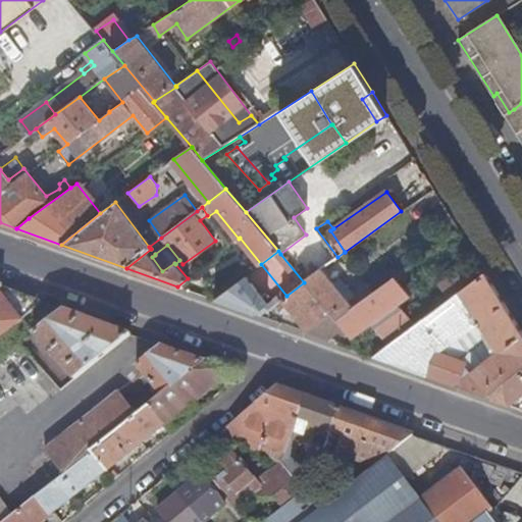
[(395,277),(399,275),(395,269),(389,272),(386,268),(368,281),(375,292),(395,277)]
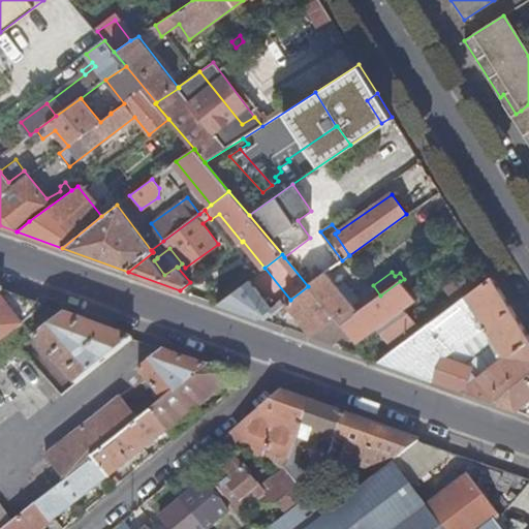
[(335,318),(341,324),(356,313),(324,274),(308,286),(335,318)]
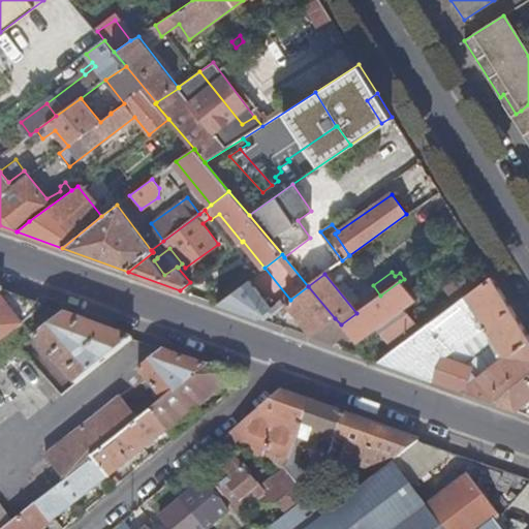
[(492,402),(528,370),(528,335),(492,276),(378,361),(492,402)]
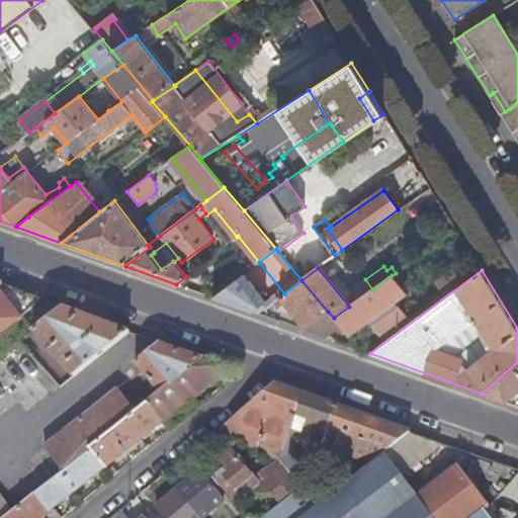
[(343,329),(348,336),(407,294),(392,275),(372,289),(349,307),(334,318),(343,329)]
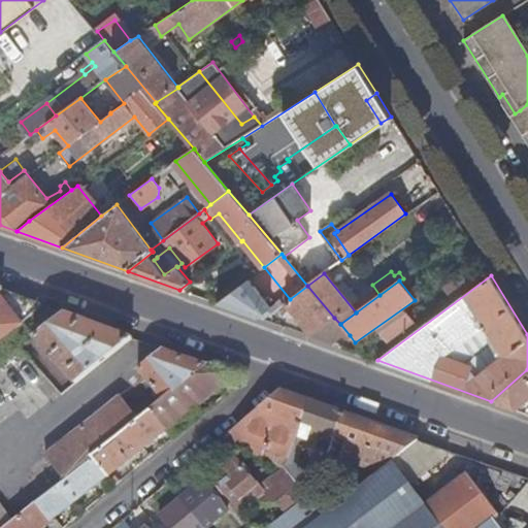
[(285,303),(309,334),(334,318),(307,286),(290,299),(289,300),(285,303)]
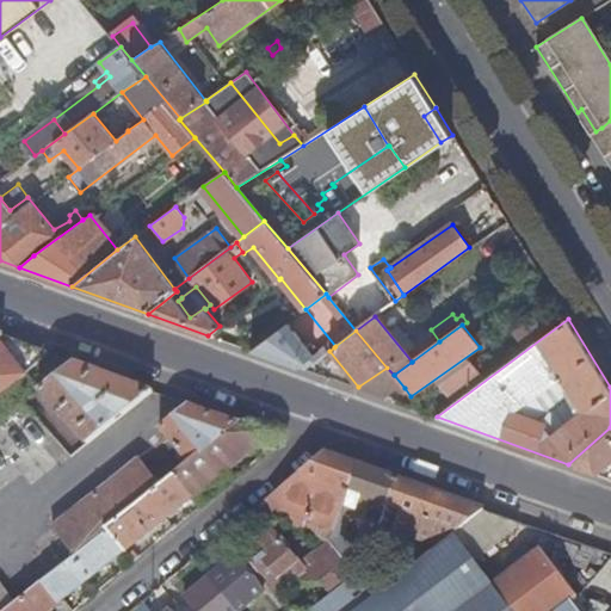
[(0,343),(25,376),(44,352),(2,337),(0,338),(0,343)]
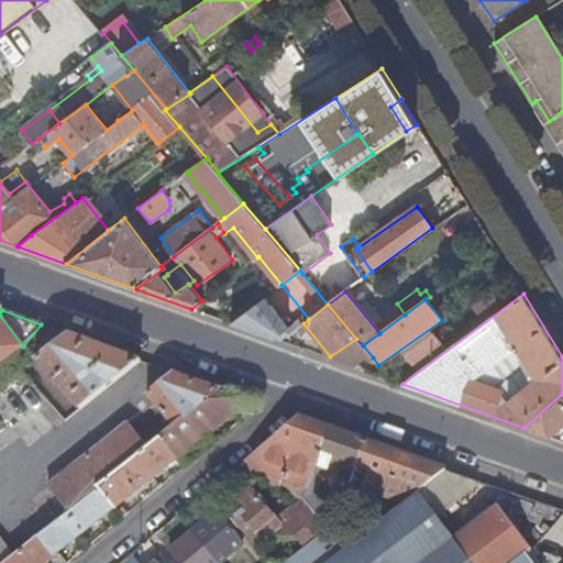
[(0,363),(23,346),(0,316),(0,363)]
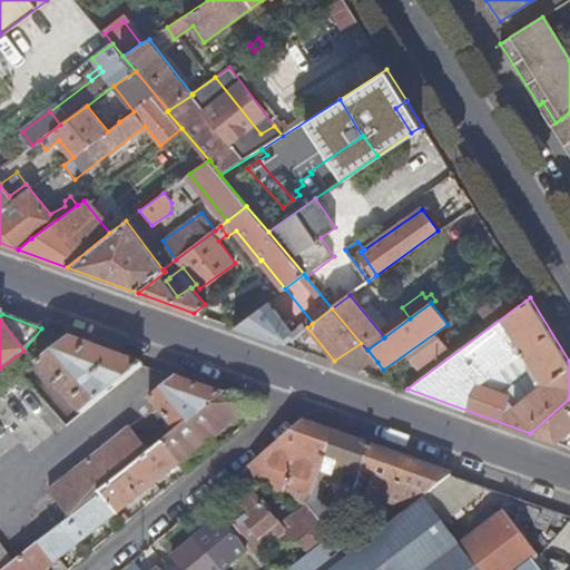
[(290,333),(293,337),(302,331),(298,326),(290,333)]
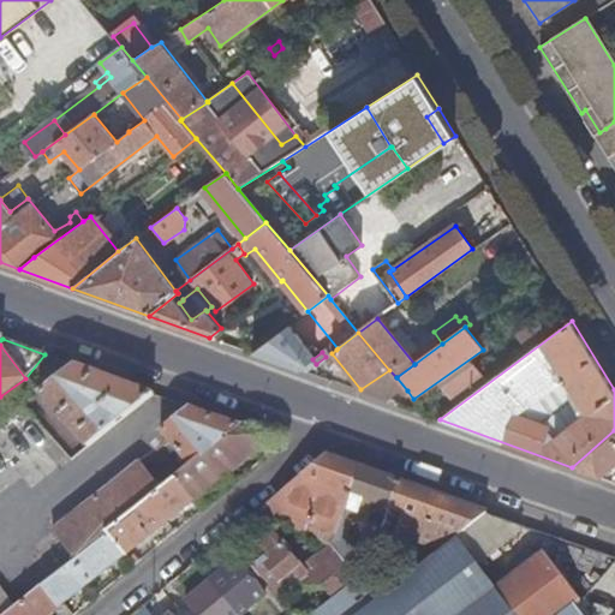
[(457,392),(483,371),(473,358),(447,378),(457,392)]
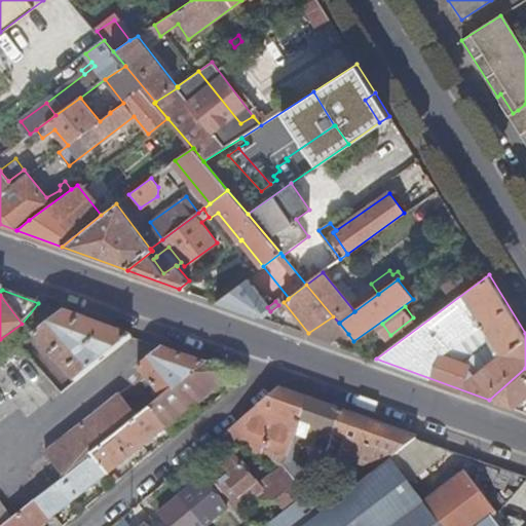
[(34,336),(75,382),(130,337),(65,312),(34,336)]
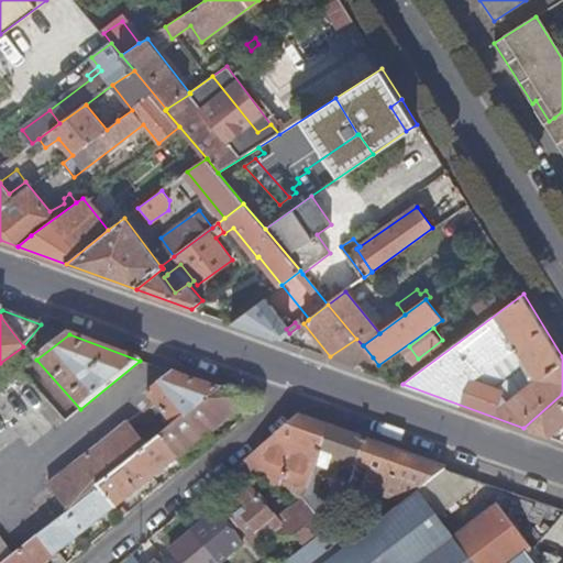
[(329,357),(352,366),(364,355),(368,361),(373,357),(363,345),(356,339),(330,356),(329,357)]
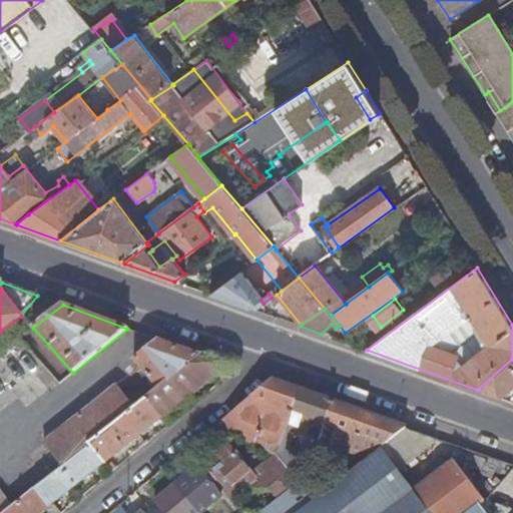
[(0,352),(31,328),(21,316),(0,331),(0,352)]
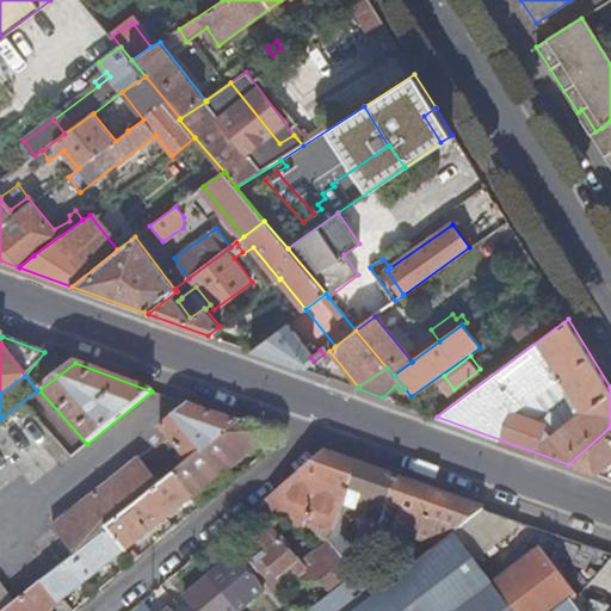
[(187,461),(236,421),(187,403),(159,426),(187,461)]
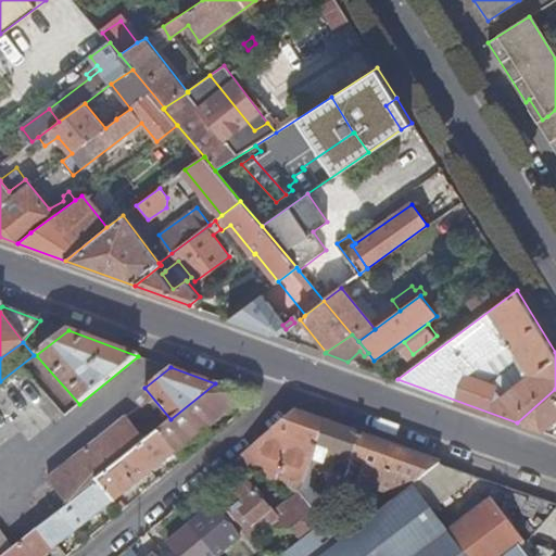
[(222,417),(250,396),(215,383),(171,419),(156,431),(175,454),(222,417)]
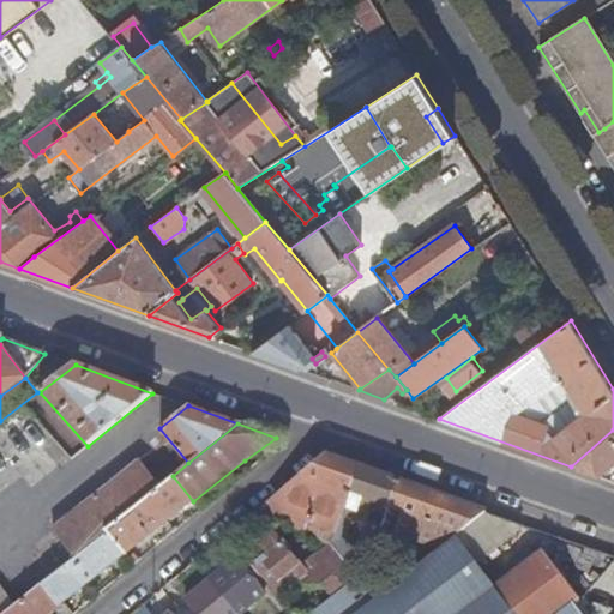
[(613,429),(571,467),(599,476),(613,464),(613,429)]
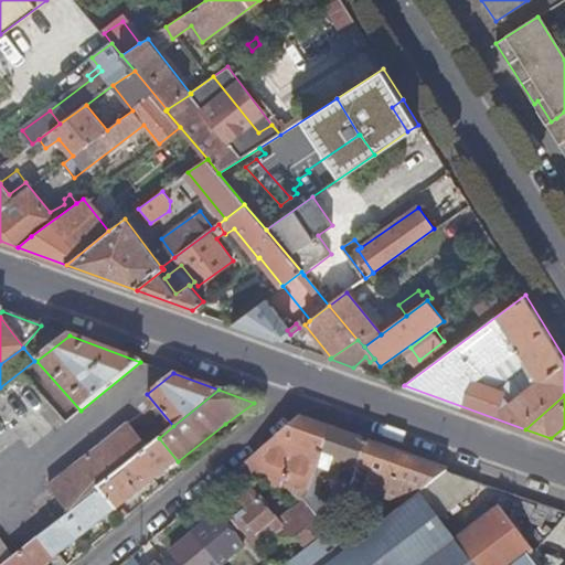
[(298,418),(228,476),(230,477),(234,476),(237,476),(280,493),(285,481),(307,491),(329,430),(298,418)]
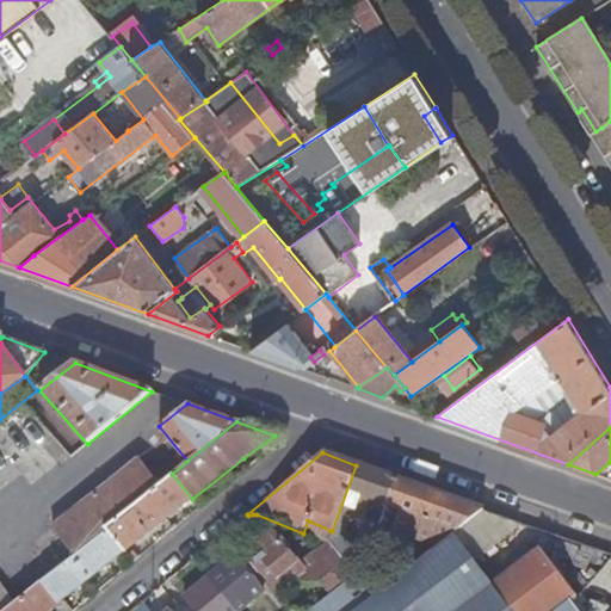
[(73,553),(104,529),(160,483),(139,457),(51,526),(73,553)]
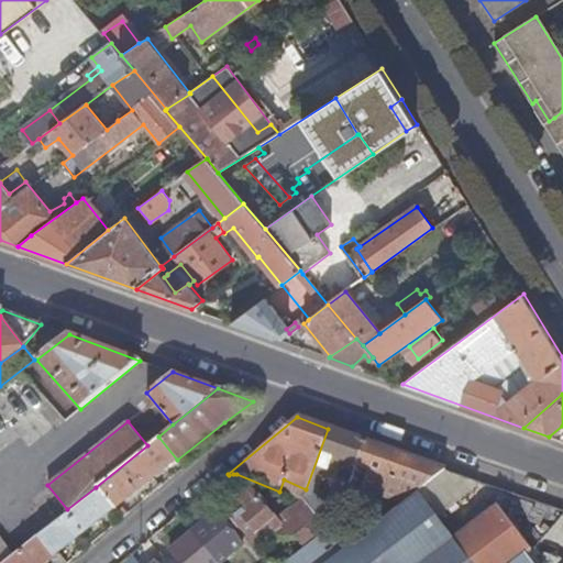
[(365,442),(328,429),(306,489),(302,499),(306,504),(317,518),(340,505),(313,493),(321,475),(334,481),(335,477),(350,483),(365,442)]
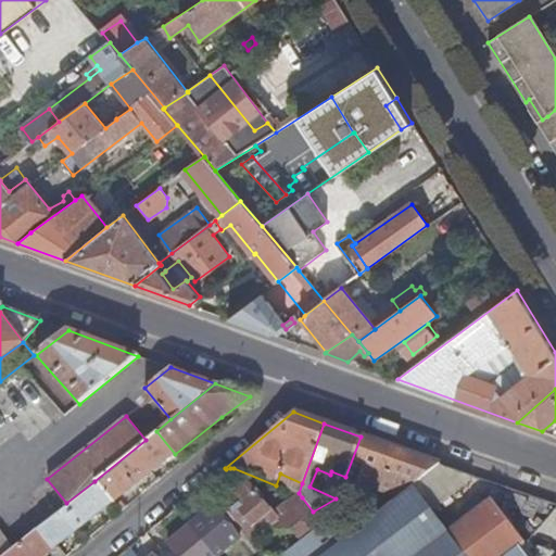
[(112,503),(175,454),(156,431),(146,440),(95,481),(112,503)]
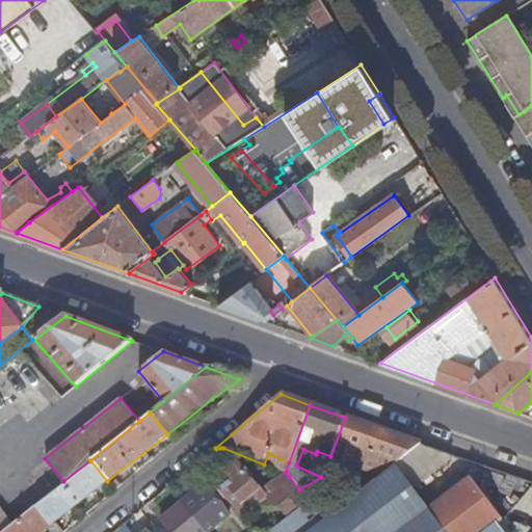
[(421,446),(345,418),(330,456),(329,458),(381,477),(394,467),(421,446)]
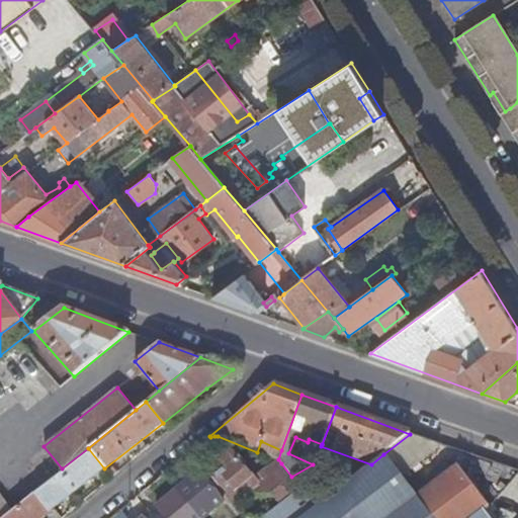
[(418,436),(410,434),(383,454),(387,460),(418,436)]
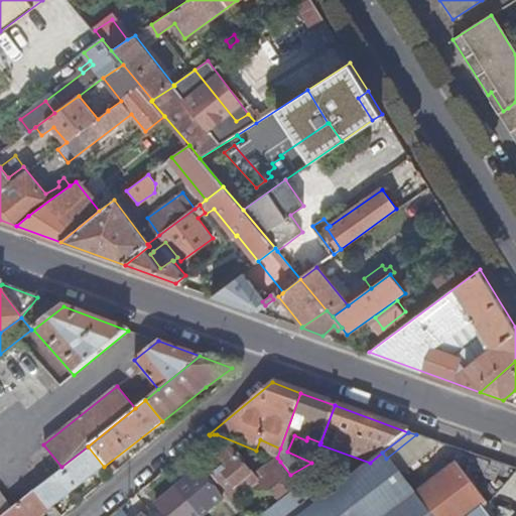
[(399,476),(440,443),(416,434),(386,459),(399,476)]
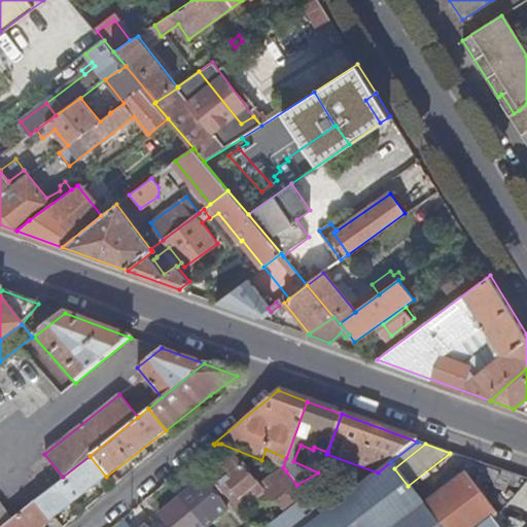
[(266,449),(261,460),(283,467),(286,458),(266,449)]
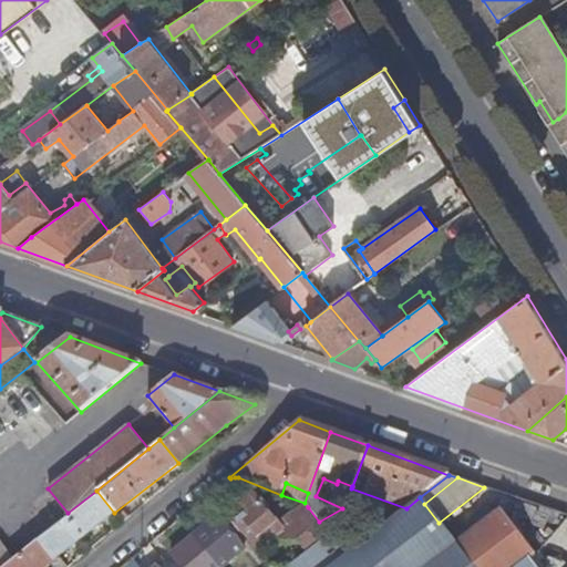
[(61,555),(114,513),(96,491),(68,513),(68,515),(38,539),(53,560),(58,566),(59,566),(68,566),(70,566),(61,555)]
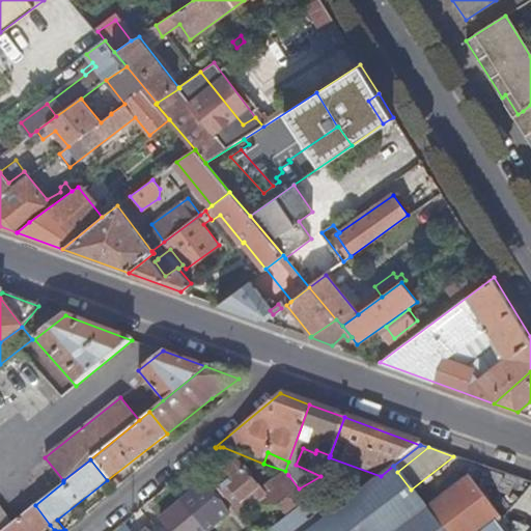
[(234,460),(213,478),(242,514),(254,505),(258,509),(279,508),(289,520),(275,530),(309,530),(324,521),(299,488),(288,475),(277,485),(273,481),(260,492),(234,460)]
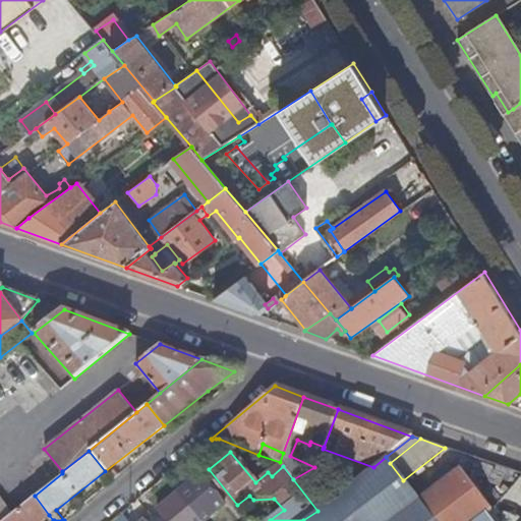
[(475,520),(491,509),(461,468),(417,501),(403,480),(390,463),(386,457),(373,467),(317,511),(303,520),(475,520)]
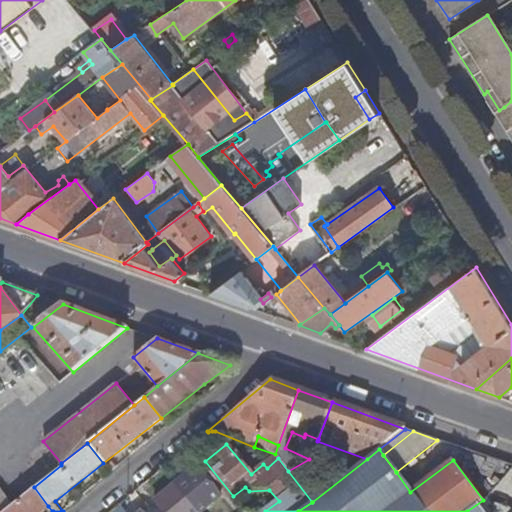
[(275,454),(263,464),(267,468),(278,458),(275,454)]
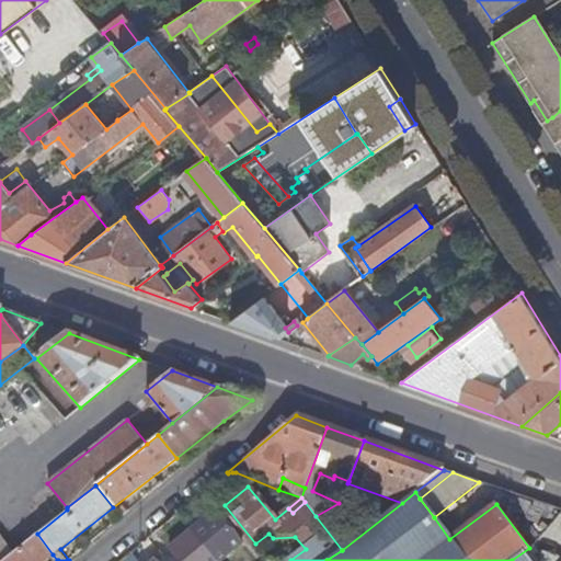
[(121,517),(127,512),(124,506),(116,513),(121,517)]
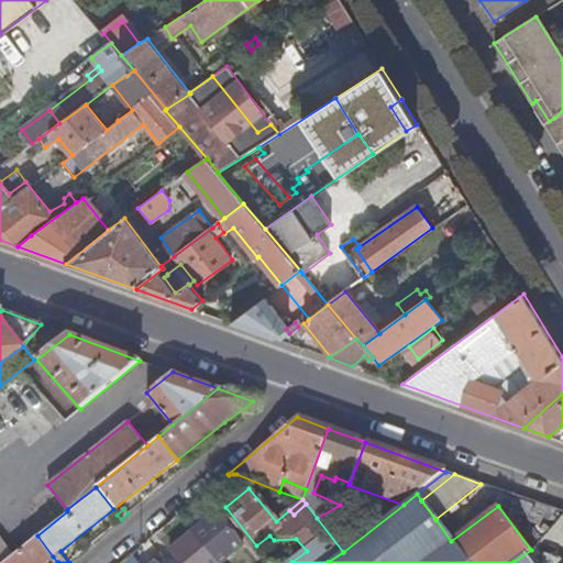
[(217,514),(192,533),(217,562),(220,562),(242,545),(217,514)]
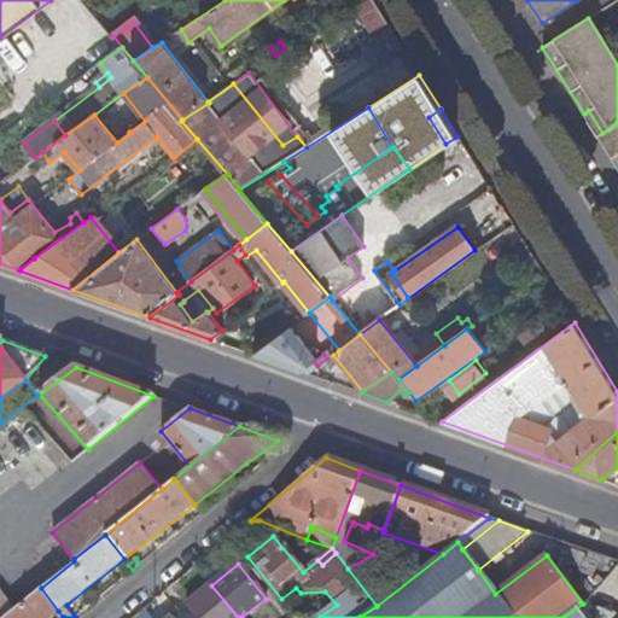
[(238,617),(211,586),(187,606),(197,617),(238,617)]
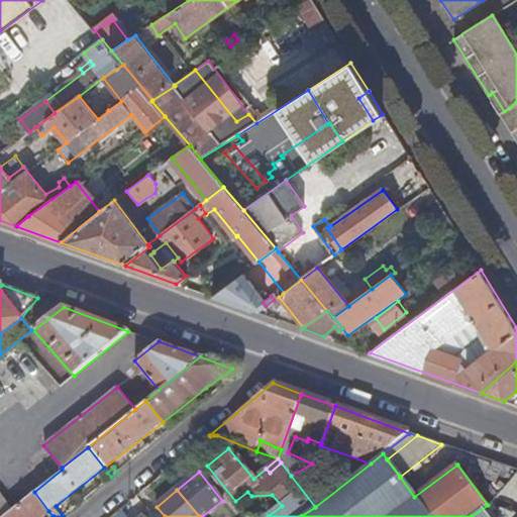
[(10,511),(2,516),(40,516),(48,511),(34,492),(10,511)]
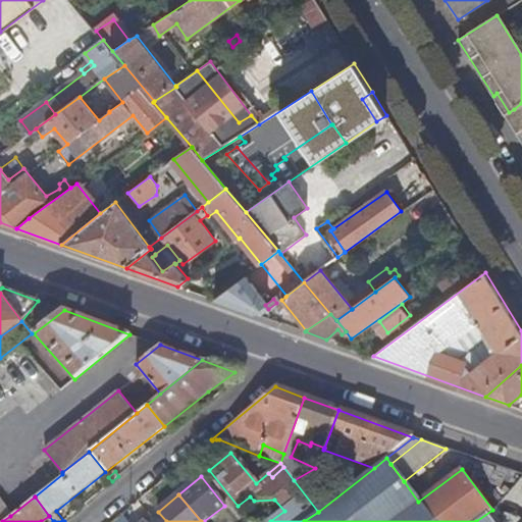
[(0,521),(2,521),(10,516),(0,502),(0,521)]
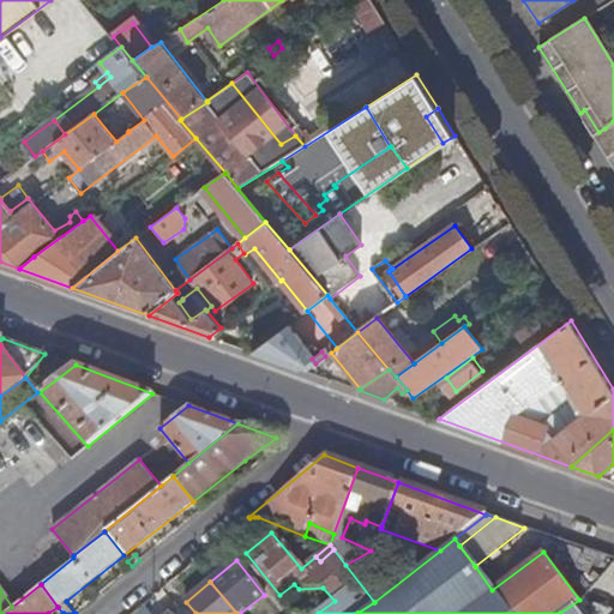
[(585,600),(583,597),(579,600),(560,613),(579,613),(590,607),(584,600),(585,600)]
